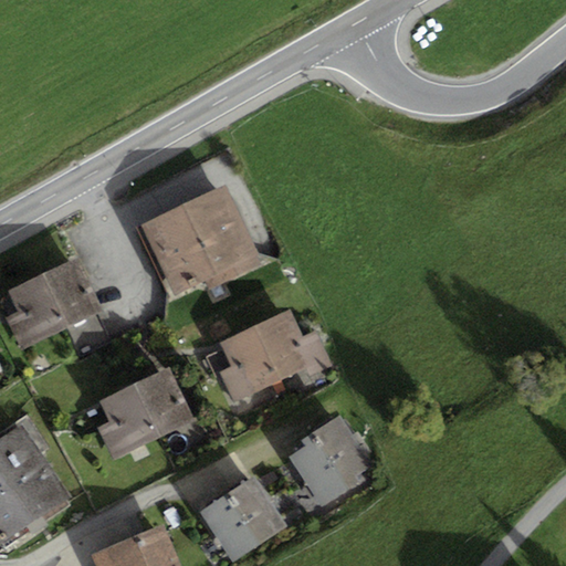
[(224,186),(139,229),(174,297),(202,283),(207,291),(263,263),(224,186)]
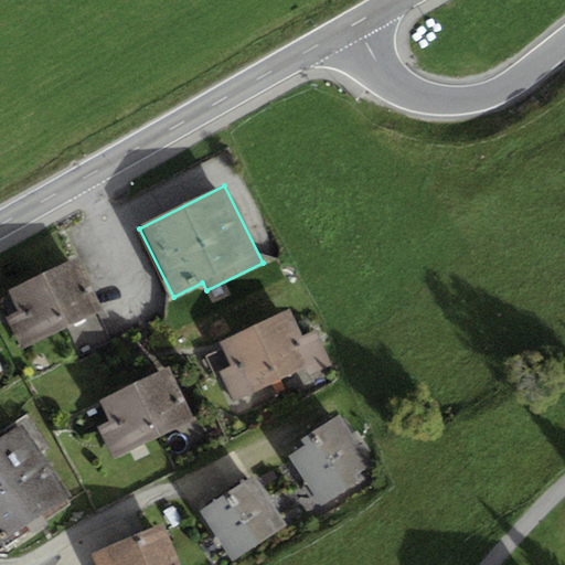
[(77,259),(45,274),(70,328),(81,352),(114,337),(77,259)]
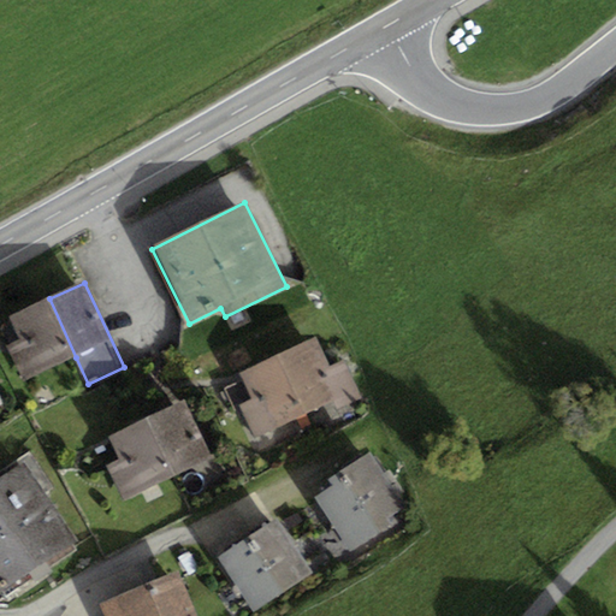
[(49,298),(10,317),(21,341),(6,347),(22,381),(76,357),(49,298)]
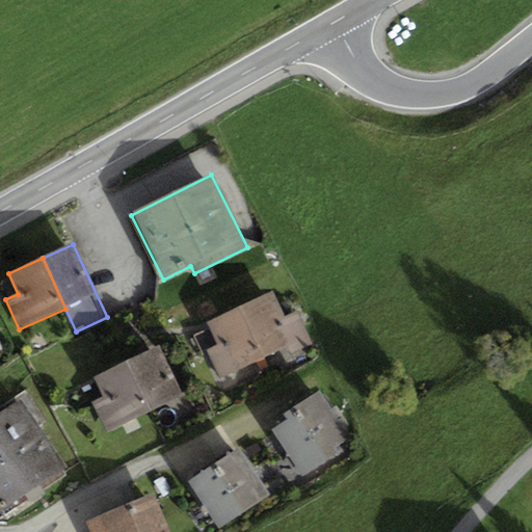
[(272,291),(240,307),(265,357),(287,347),(291,355),(312,345),(296,312),(285,317),(272,291)]
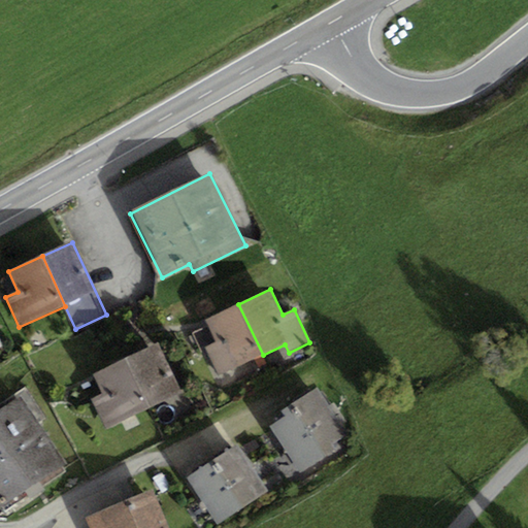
[(238,304),(204,320),(208,327),(193,334),(201,353),(206,351),(219,375),(263,355),(238,304)]
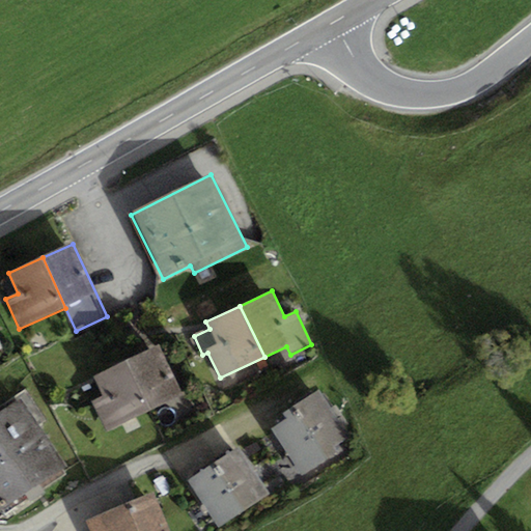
[(159,345),(127,362),(151,412),(184,395),(159,345)]
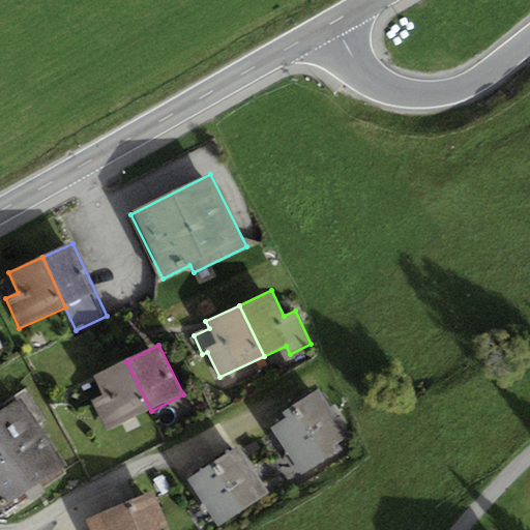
[(104,394),(91,401),(107,433),(151,411),(126,361),(94,377),(104,394)]
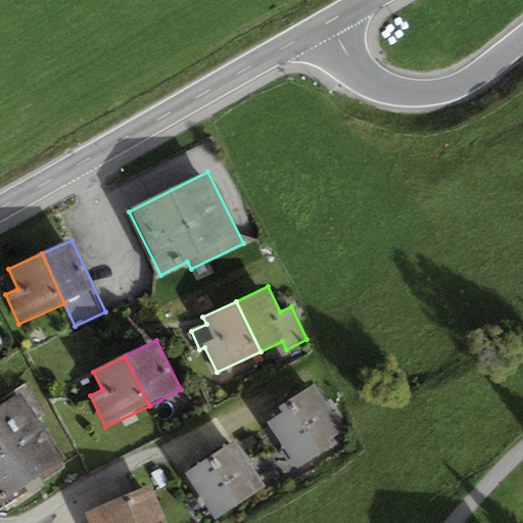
[(282,413),(267,423),(296,470),(336,444),(331,436),(348,426),(330,398),(325,402),(315,385),(279,408),(282,413)]
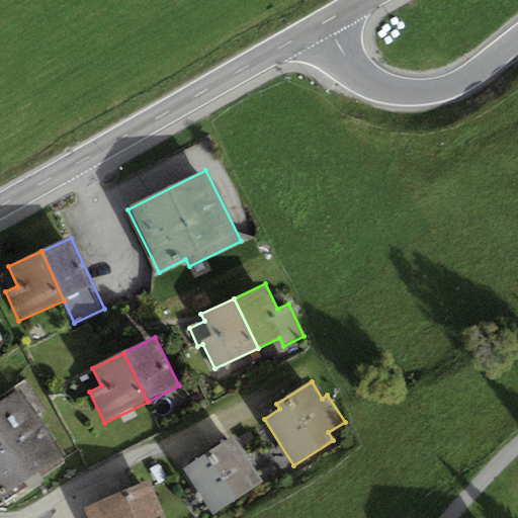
[(20,389),(0,402),(0,497),(64,455),(20,389)]
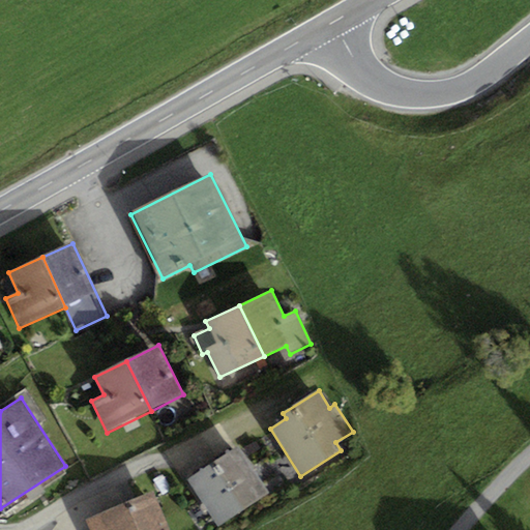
[(237,447),(188,481),(219,526),(268,493),(237,447)]
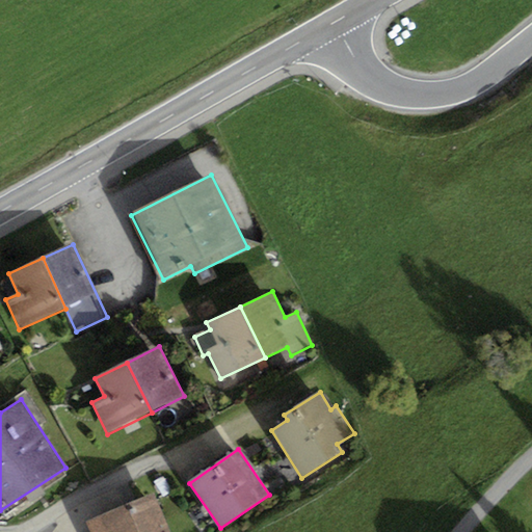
[(165,531),(152,499),(92,525),(96,531),(165,531)]
